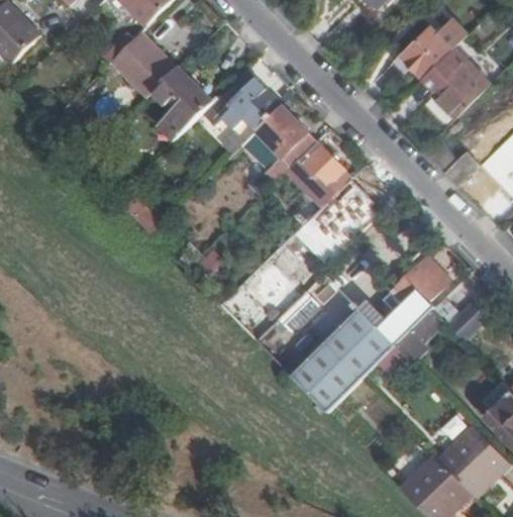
[(59,0),(69,9),(77,0),(59,0)]
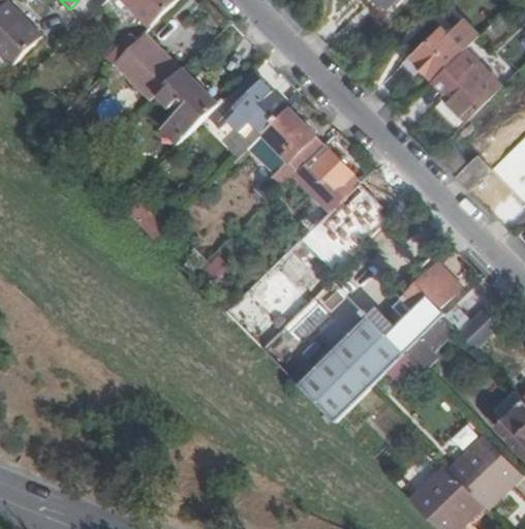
[(124,0),(152,27),(179,0),(124,0)]
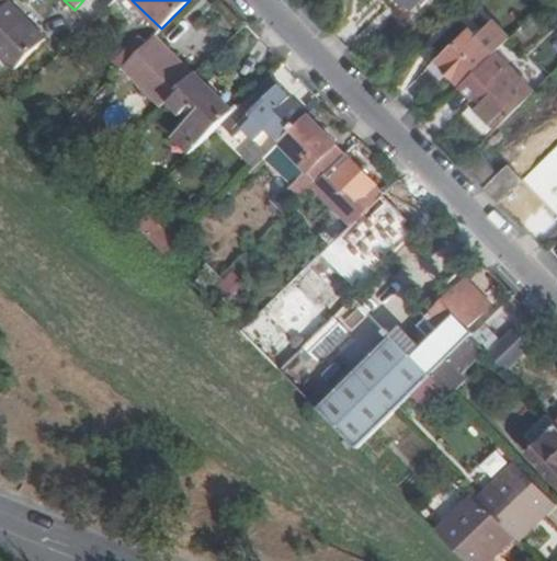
[(388,0),(401,13),(415,0),(388,0)]
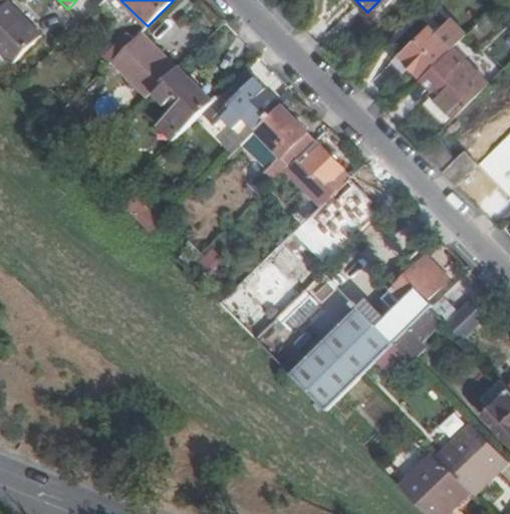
[(38,36),(4,1),(0,5),(0,54),(10,65),(38,36)]
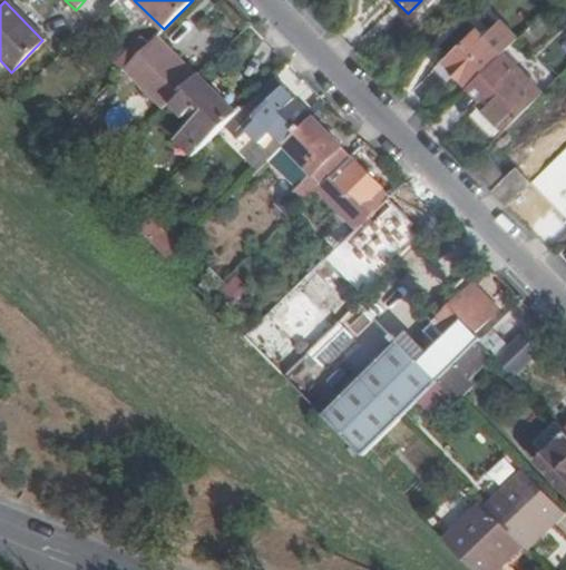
[(474,28),(431,69),(447,87),(457,77),(464,84),(497,51),(474,28)]
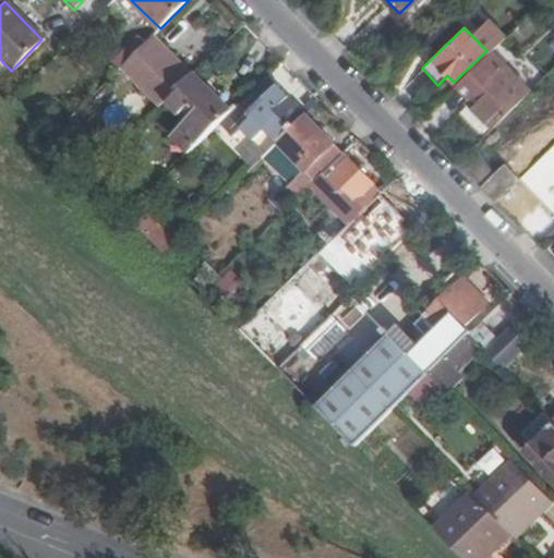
[(167,95),(169,97),(192,74),(153,36),(145,44),(118,70),(155,106),(167,95)]
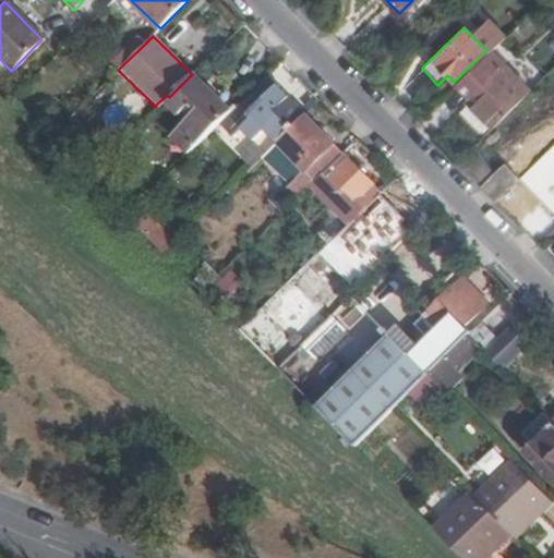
[(113,63),(118,70),(145,44),(140,38),(113,63)]
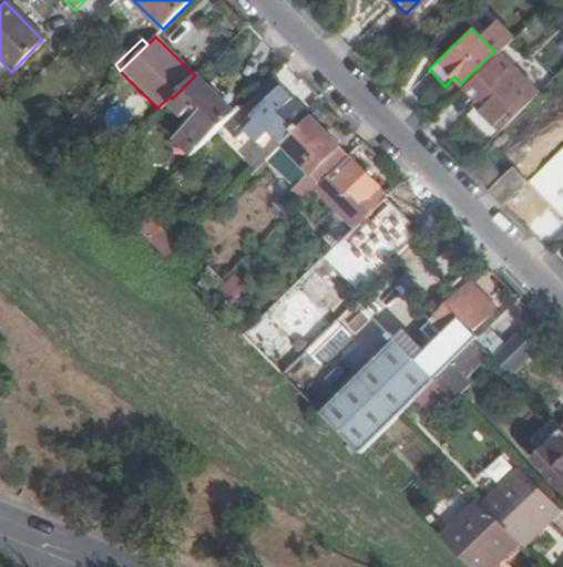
[(473,102),(500,130),(542,89),(505,50),(467,88),(477,99),(473,102)]
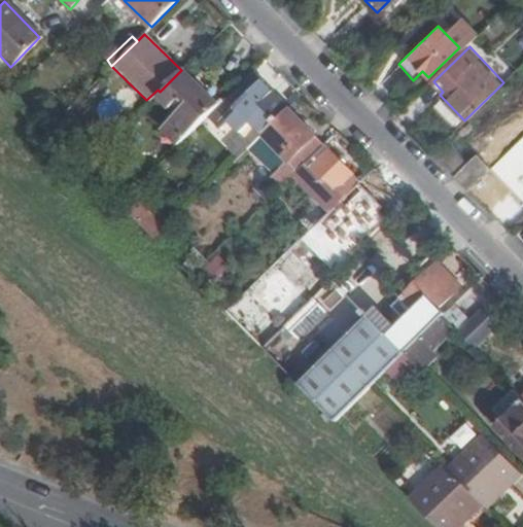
[(161,130),(176,145),(205,117),(218,104),(183,69),(181,70),(160,92),(155,96),(174,115),(161,130)]
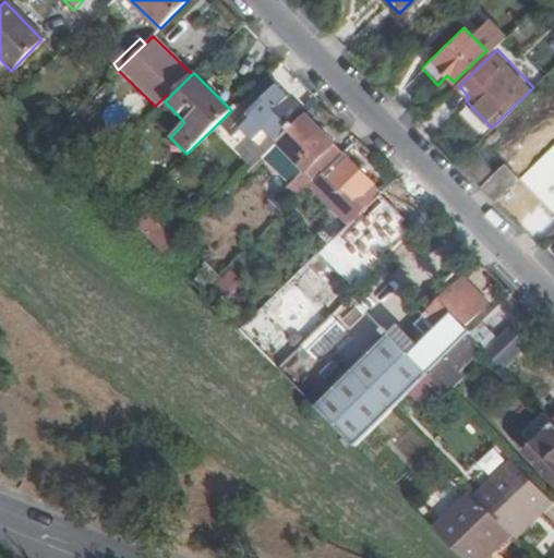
[(304,114),(266,76),(231,110),(217,124),(230,137),(240,129),(251,141),(263,130),(276,142),(304,114)]
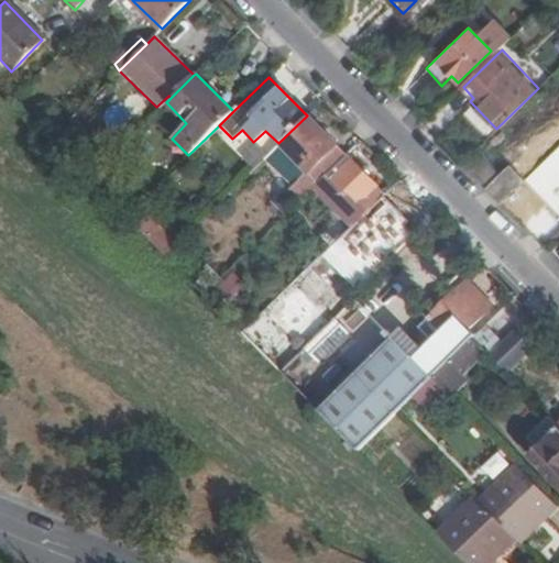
[(335,144),(307,116),(278,143),(295,159),(292,164),(303,176),(335,144)]
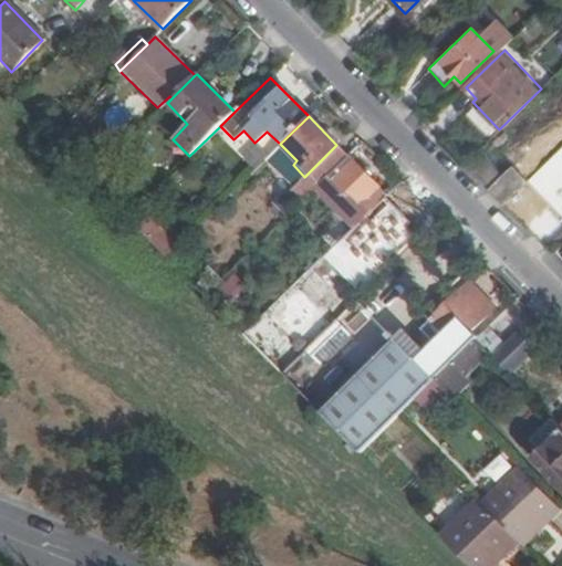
[(499,143),(493,135),(461,166),(500,203),(523,181),(509,167),(499,177),(481,159),(499,143)]
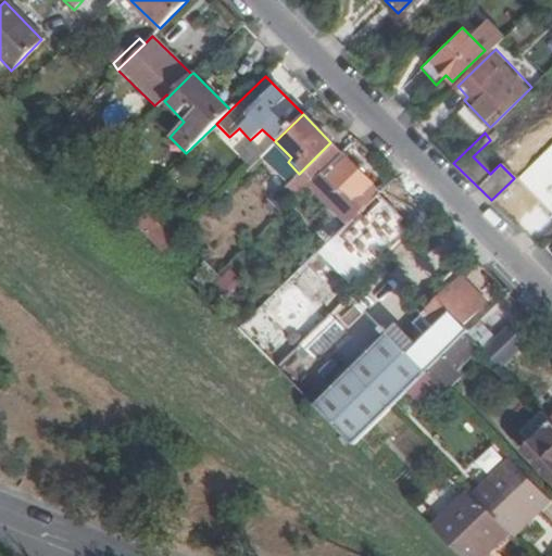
[(340,153),(330,142),(299,174),(283,191),(292,201),(305,188),(340,153)]
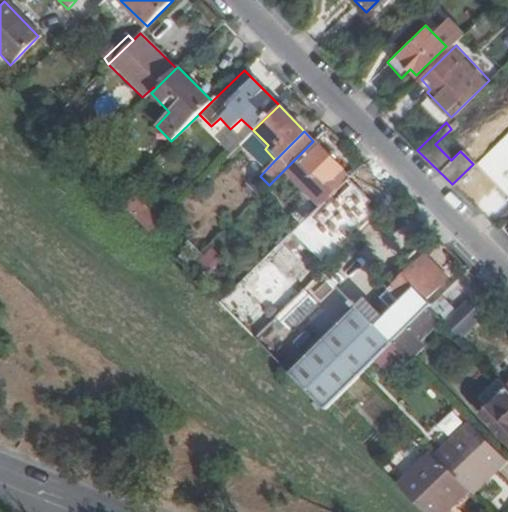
[(281,173),(317,209),(348,177),(313,141),(281,173)]
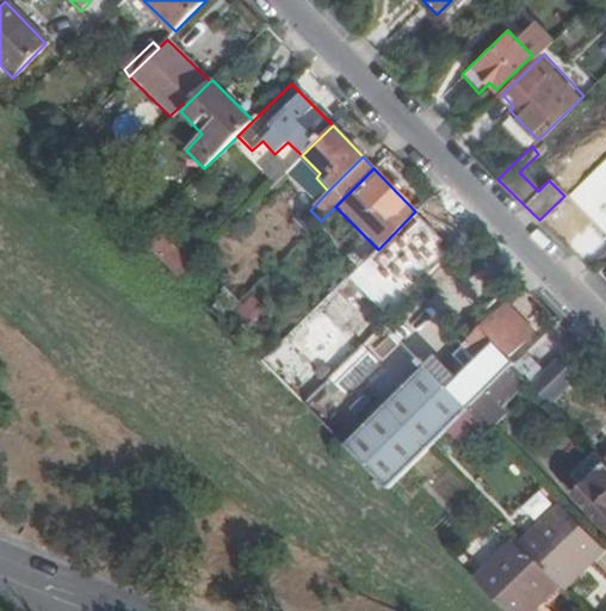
[(246,296),(232,318),(255,334),(270,313),(246,296)]
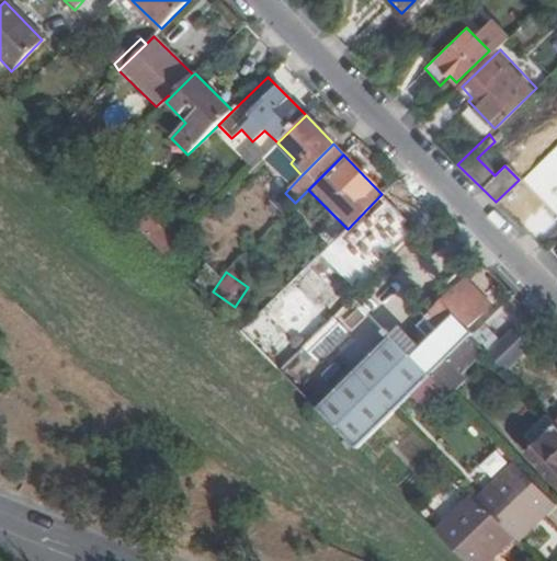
[(411,356),(391,336),(317,411),(354,449),(429,376),(444,361),(469,336),(473,333),(467,328),(489,304),(476,288),(472,293),(459,282),(423,317),(429,323),(422,330),(429,339),(411,356)]
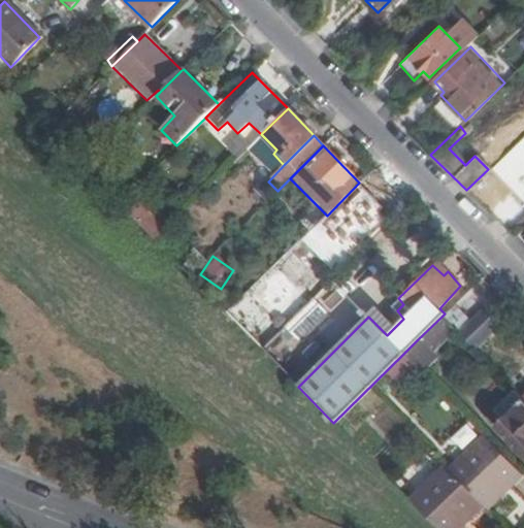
[(483,310),(458,333),(472,349),(497,325),(483,310)]
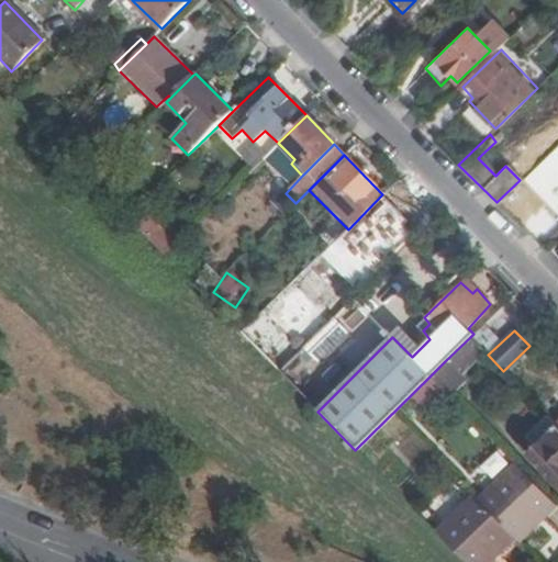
[(457,373),(482,349),(470,337),(445,361),(457,373)]
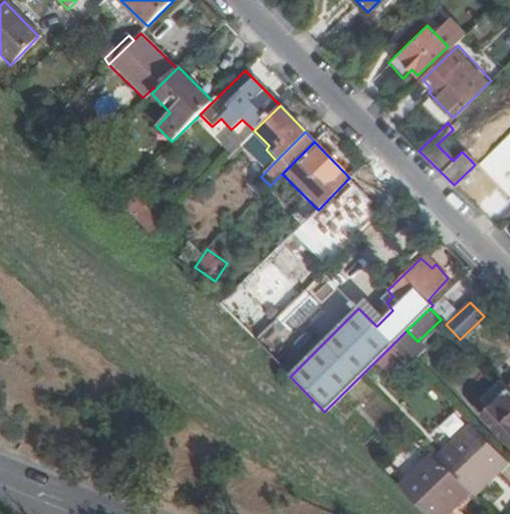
[(509,396),(485,420),(509,444),(509,396)]
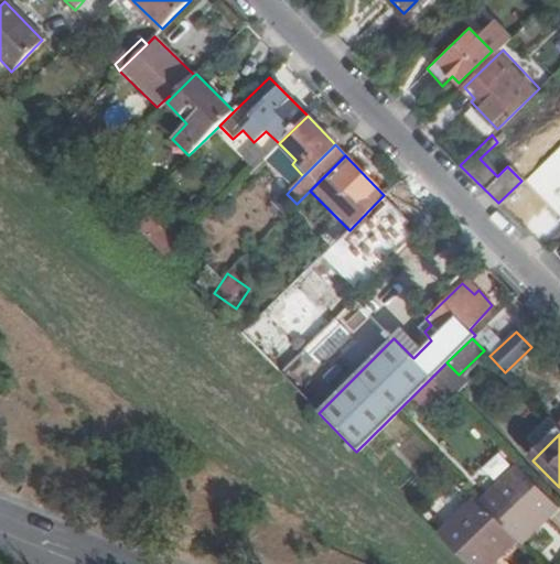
[(497,453),(483,468),(495,479),(509,464),(497,453)]
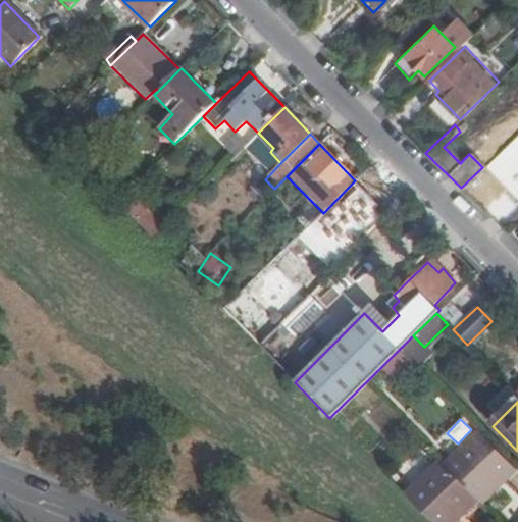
[(482,504),(517,469),(480,432),(445,465),(478,500),(482,504)]
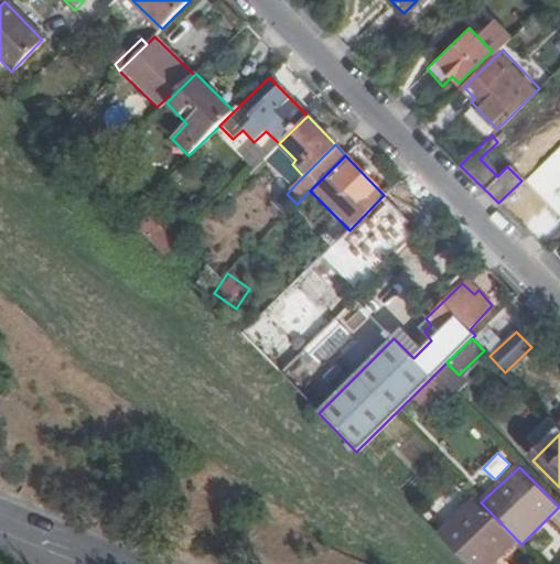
[(477,499),(438,535),(465,563),(491,563),(517,540),(481,502),(477,499)]
